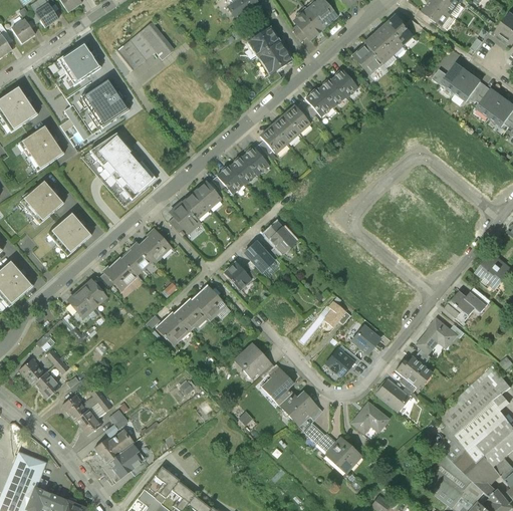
[(46,0),(48,2),(53,8),(58,5),(54,0),(46,0)]
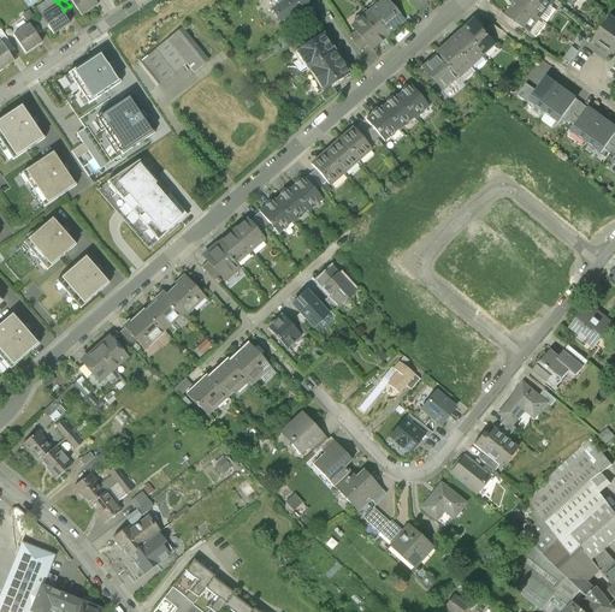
[(74,0),(82,12),(98,1),(96,0),(74,0)]
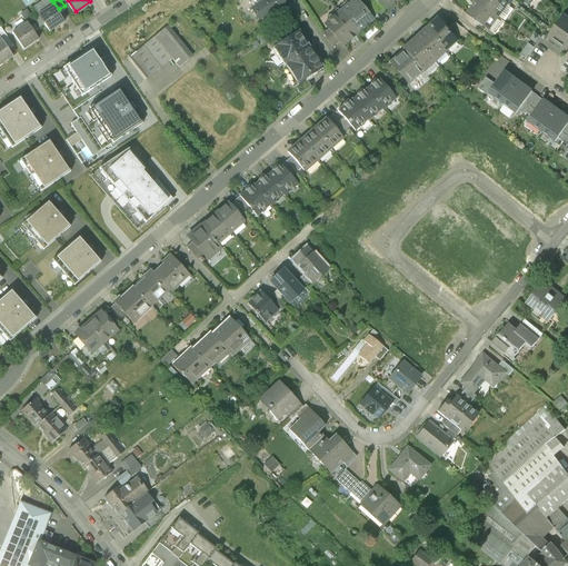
[(256,0),(259,5),(252,10),(260,21),(286,5),(282,0),(256,0)]
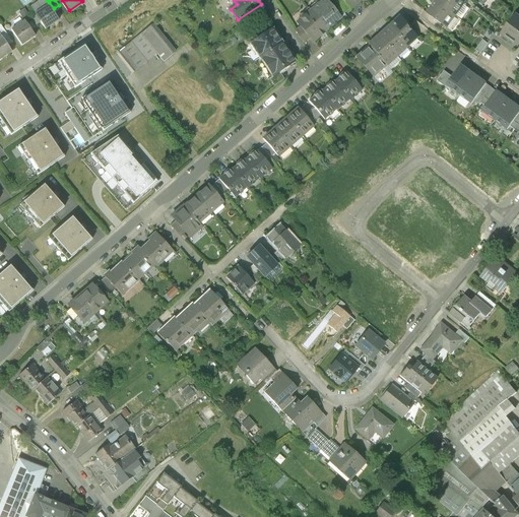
[(320,0),(312,7),(329,26),(343,14),(331,0),(320,0)]
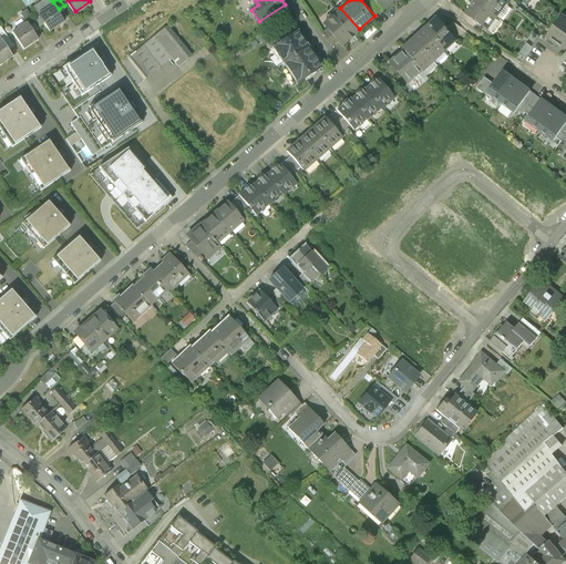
[(368,0),(378,11),(382,7),(377,0),(368,0)]
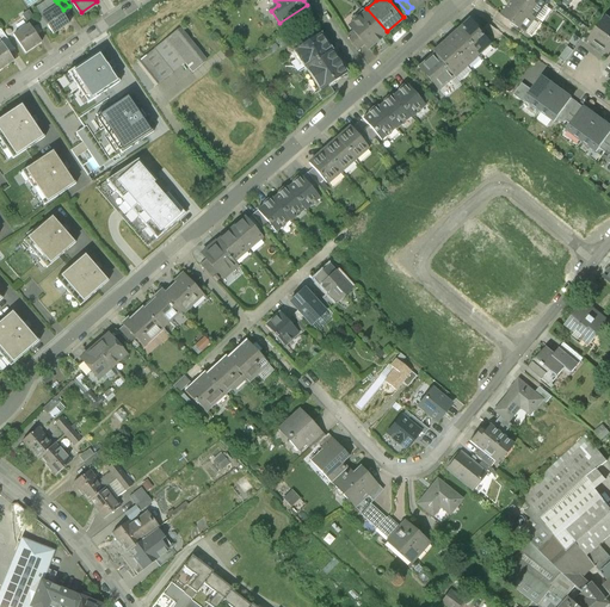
[(525,26),(535,13),(516,0),(507,0),(501,10),(515,19),(525,26)]
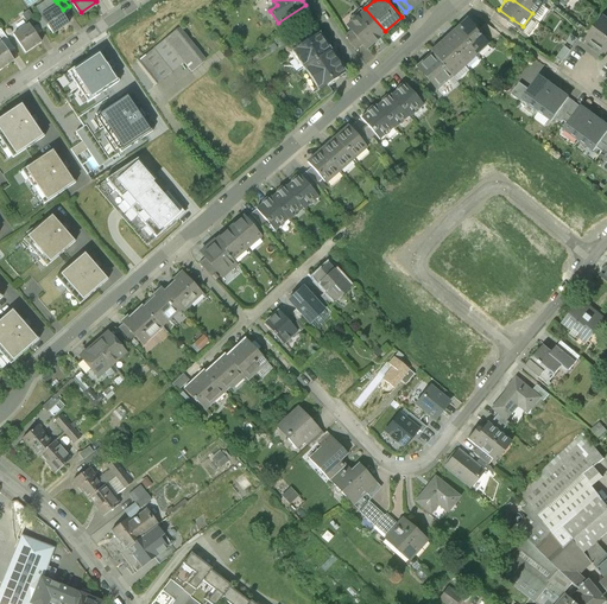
[(513,0),(532,13),(541,0),(513,0)]
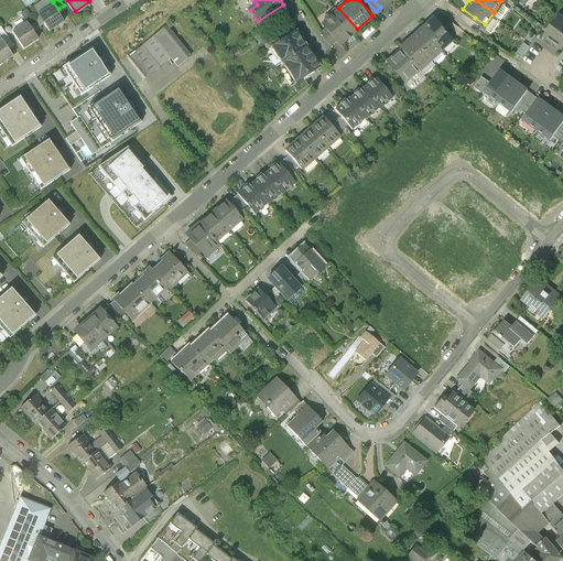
[(53,2),(39,12),(50,29),(64,19),(58,9),(53,2)]
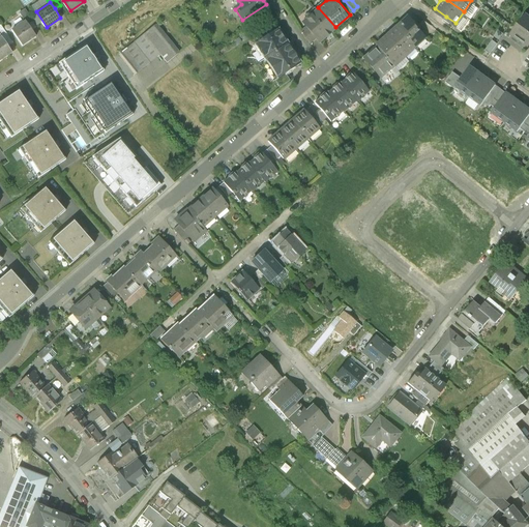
[(442,23),(446,17),(435,8),(432,6),(428,12),(442,23)]
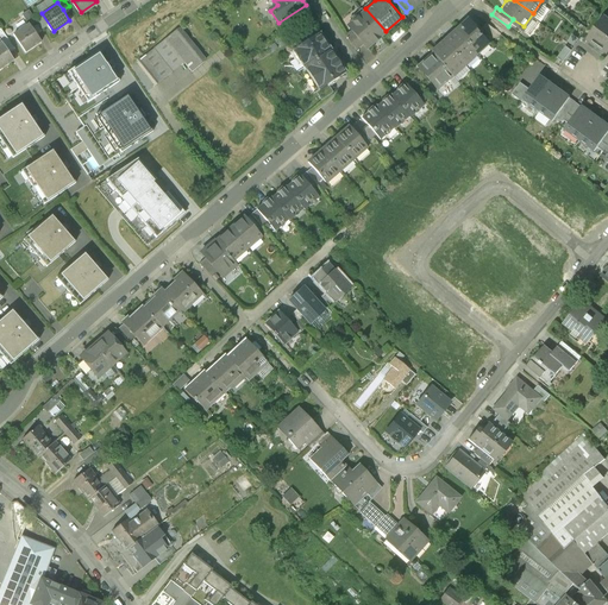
[(23,12),(29,21),(32,26),(38,21),(29,8),(23,12)]
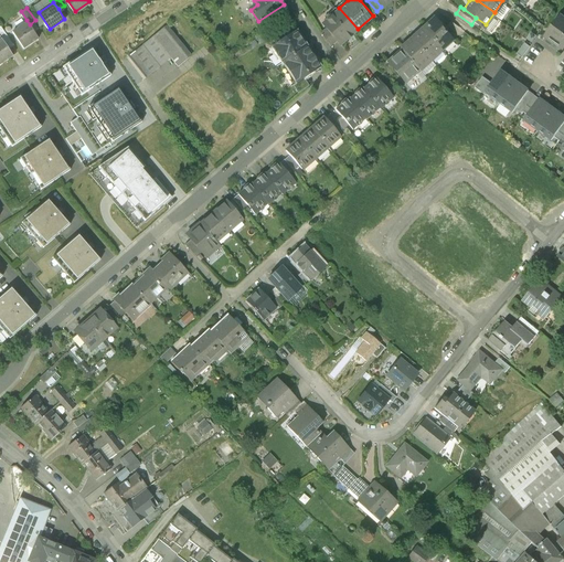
[(342,42),(358,29),(339,8),(323,21),(327,25),(338,38),(342,42)]
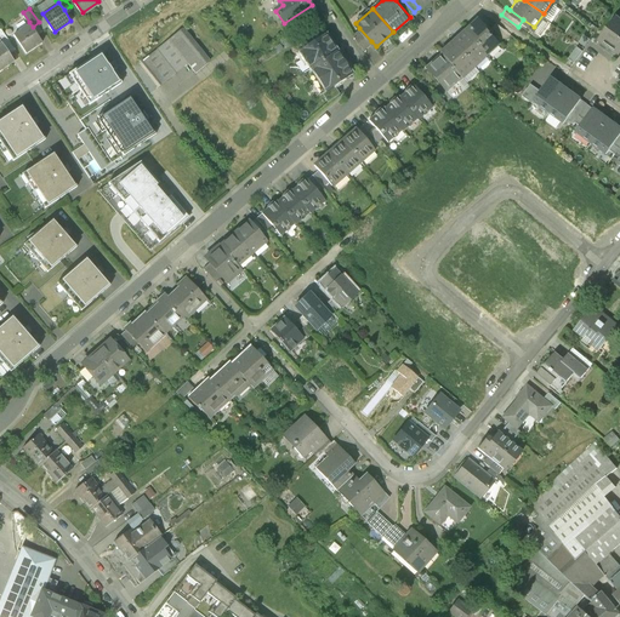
[(619,15),(615,12),(597,36),(618,51),(619,49),(619,15)]
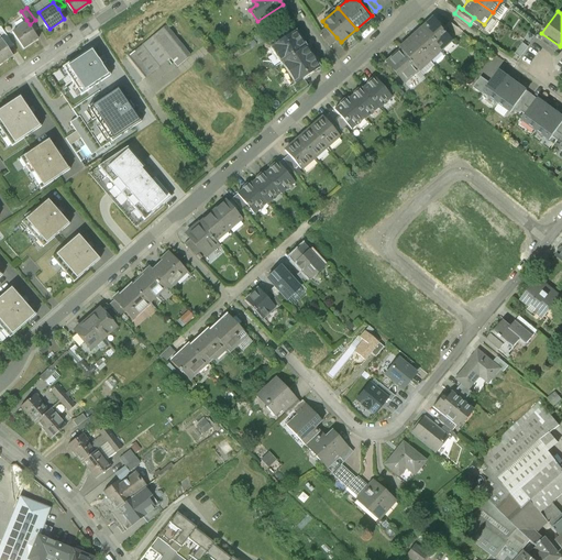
[(434,15),(422,25),(443,47),(454,37),(434,15)]
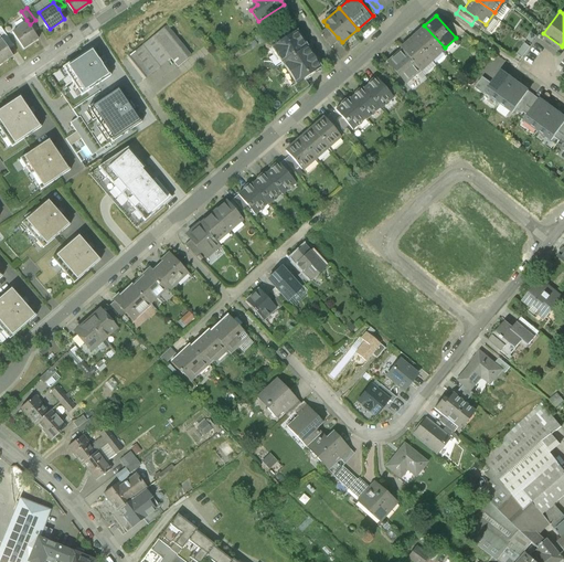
[(448,23),(461,33),(466,29),(453,18),(448,23)]
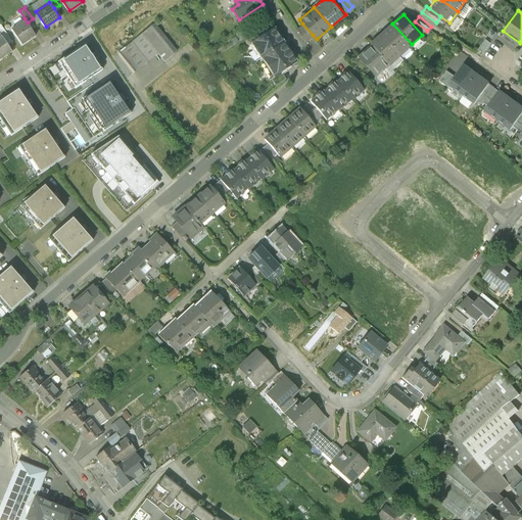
[(25,18),(11,28),(21,43),(35,34),(28,22),(25,18)]
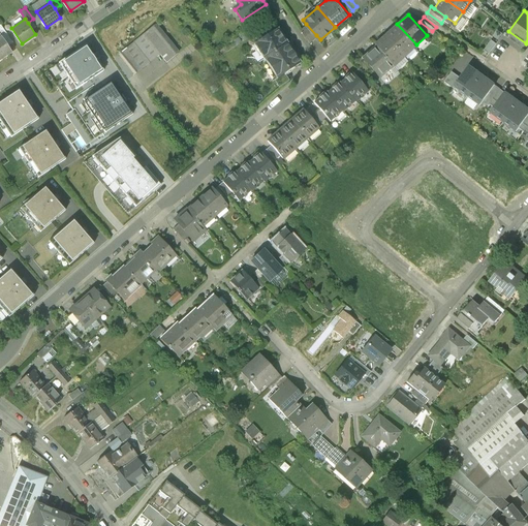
[(126,47),(122,51),(137,69),(160,52),(167,60),(180,50),(157,22),(126,47)]
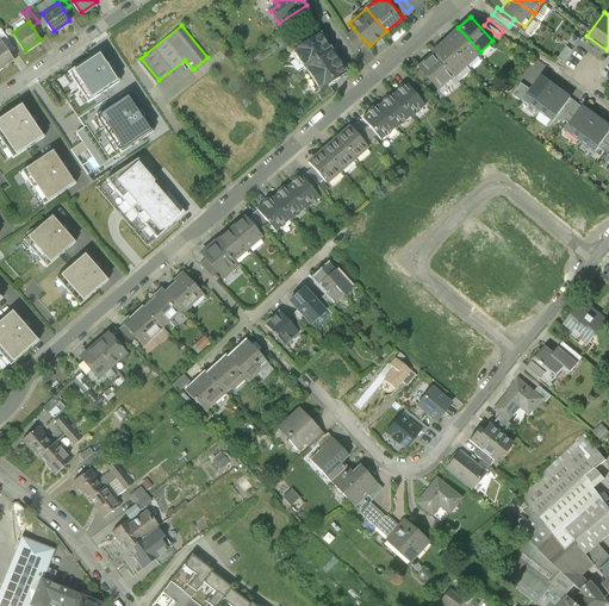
[(0,26),(0,36),(2,39),(5,44),(11,39),(1,26),(0,26)]
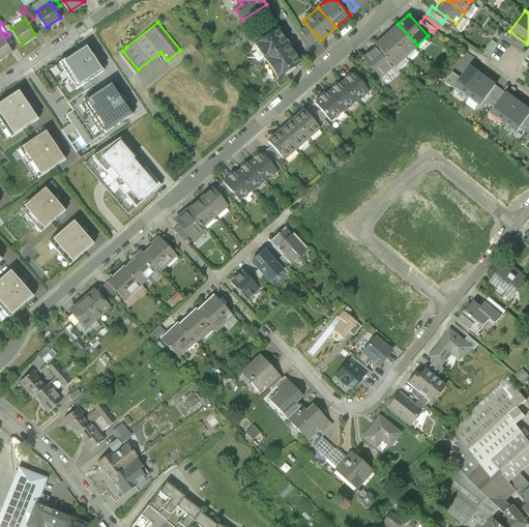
[(311,41),(317,35),(306,24),(302,27),(311,41)]
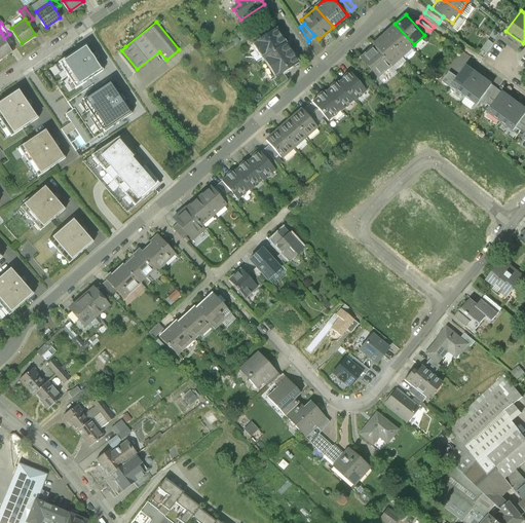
[(395,24),(384,33),(403,53),(414,44),(395,24)]
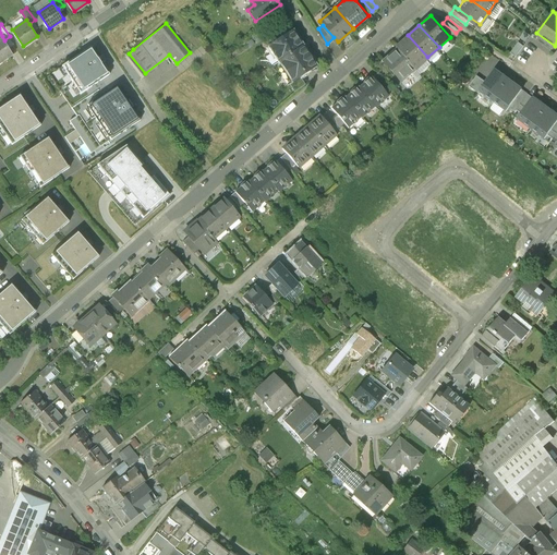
[(270,44),(280,59),(305,43),(295,27),(270,44)]
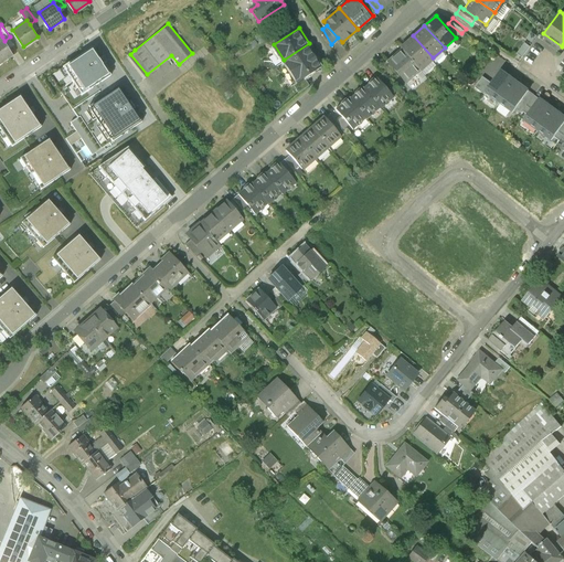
[(265,30),(257,34),(262,41),(269,35),(265,30)]
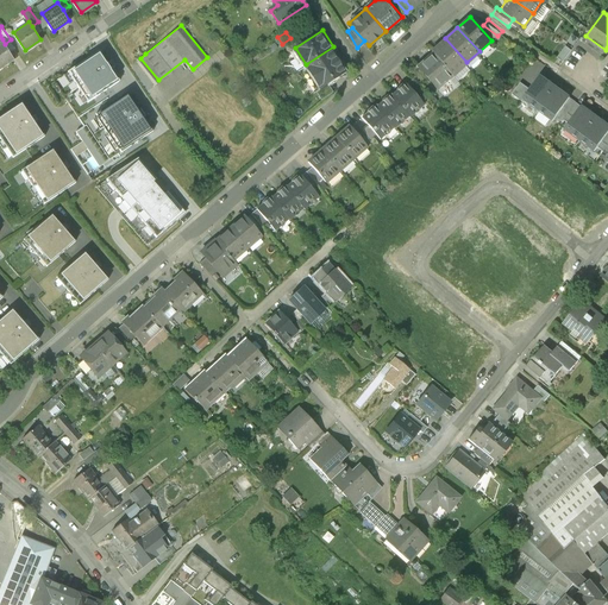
[(455,73),(467,62),(445,38),(433,49),(434,50),(455,73)]
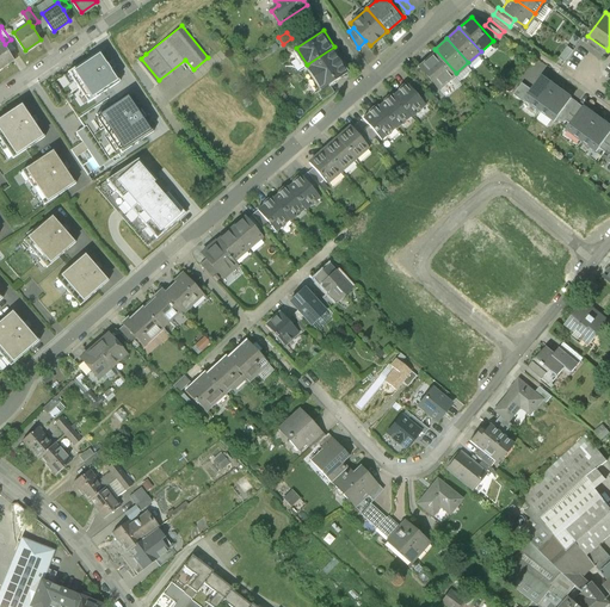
[(2,39),(0,41),(0,66),(14,57),(5,44),(2,39)]
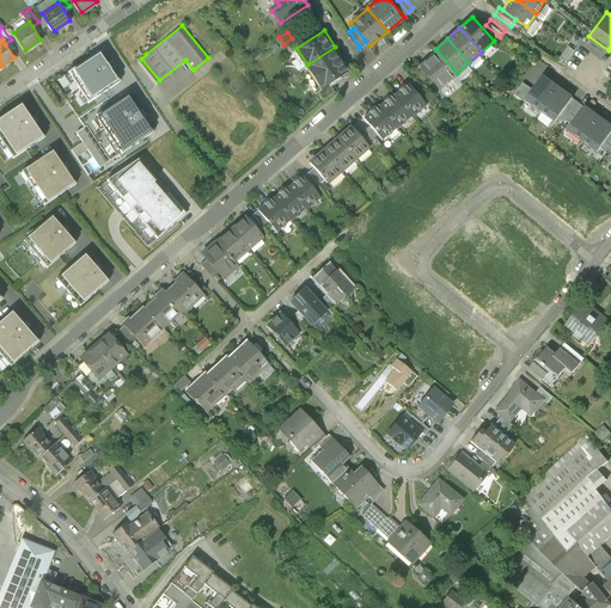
[(560,55),(566,59),(574,48),(568,43),(560,55)]
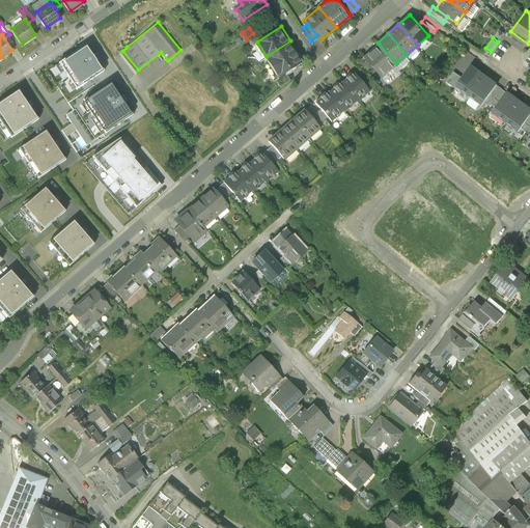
[(304,61),(290,40),(267,56),(280,76),(287,72),(304,61)]
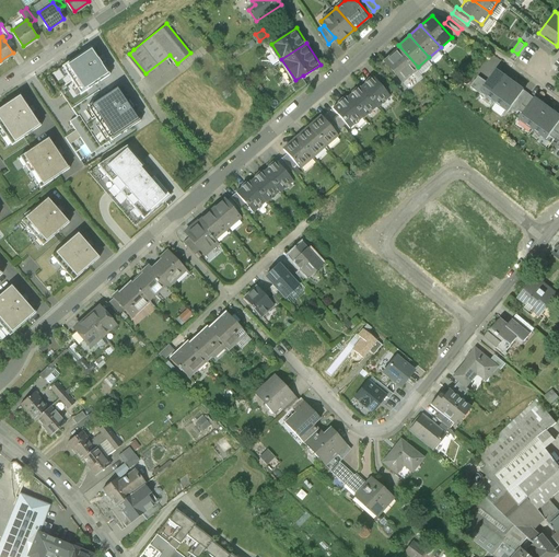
[(95,82),(111,73),(103,61),(104,61),(101,55),(100,56),(92,45),(62,65),(81,92),(95,82)]
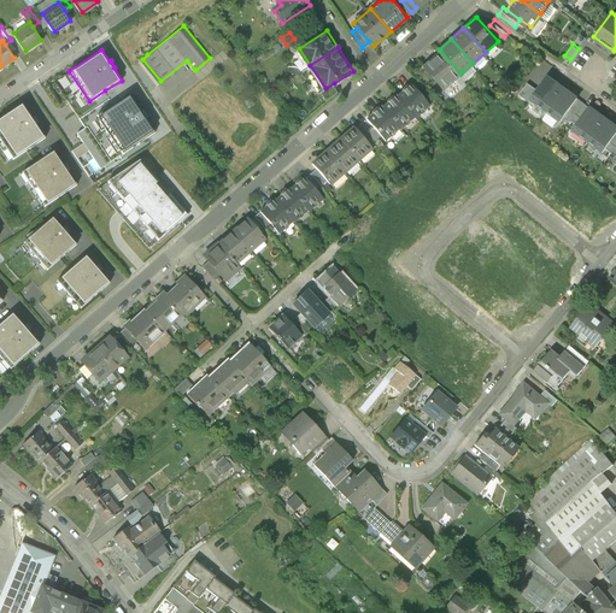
[(440,51),(424,64),(444,88),(461,74),(440,51)]
